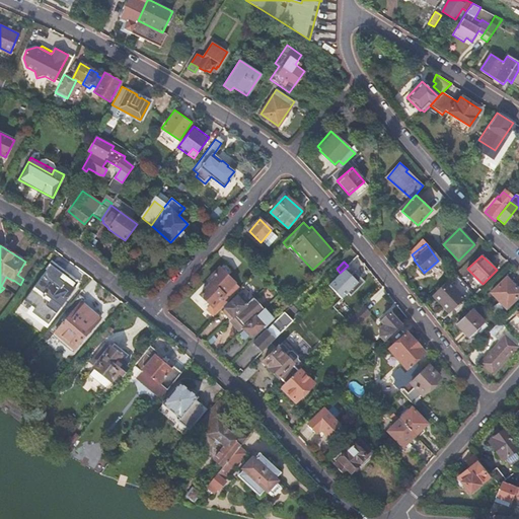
[(54,264),(25,301),(35,309),(33,313),(49,324),(79,285),(69,277),(64,284),(59,280),(65,273),(54,264)]
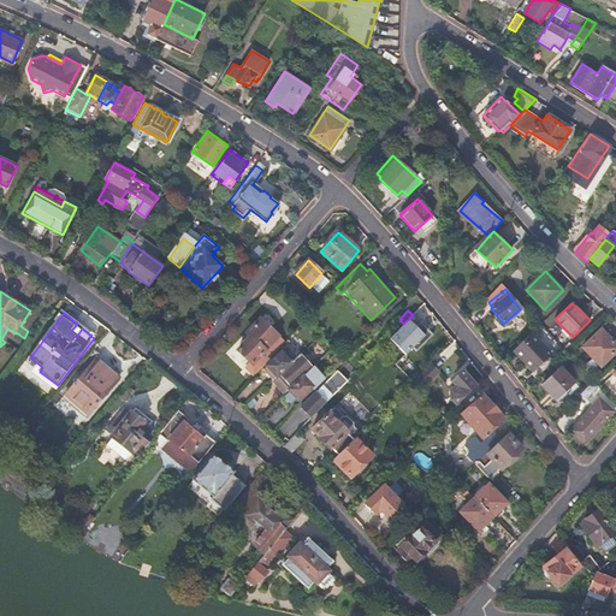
[(41,323),(28,314),(21,326),(28,331),(34,335),(41,323)]
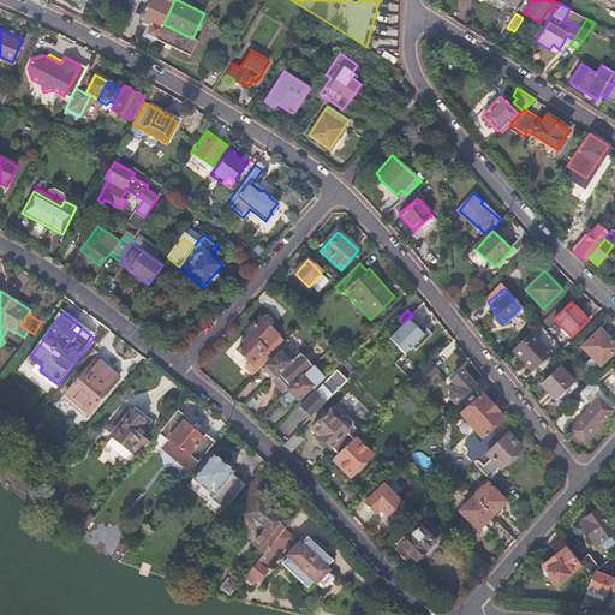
[(246,368),(254,375),(285,340),(261,318),(249,332),(252,334),(238,348),(251,362),(246,368)]
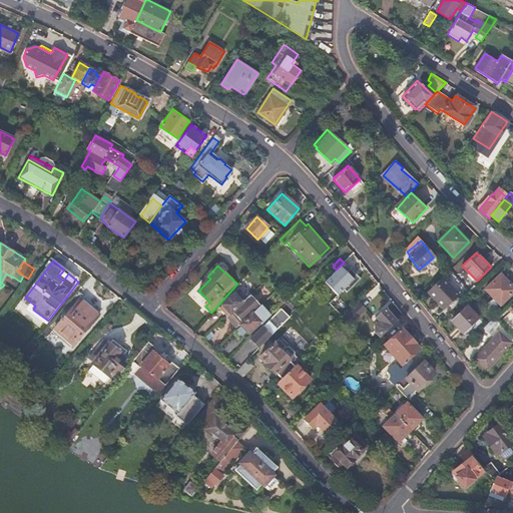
[(249,271),(245,276),(255,287),(261,283),(249,271)]
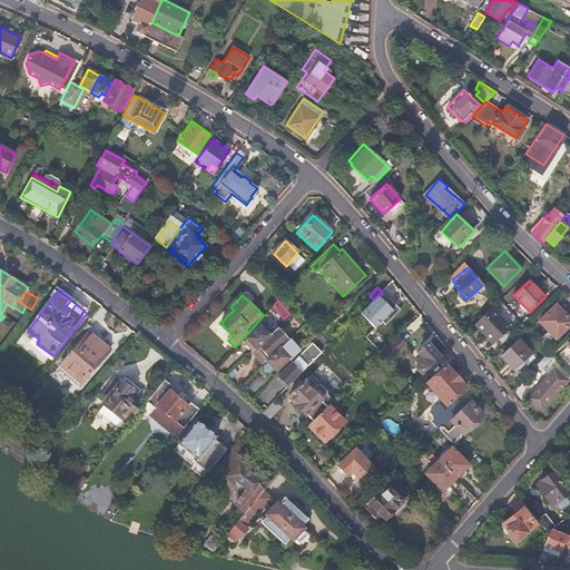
[(569,323),(569,318),(557,305),(539,321),(556,338),(569,323)]
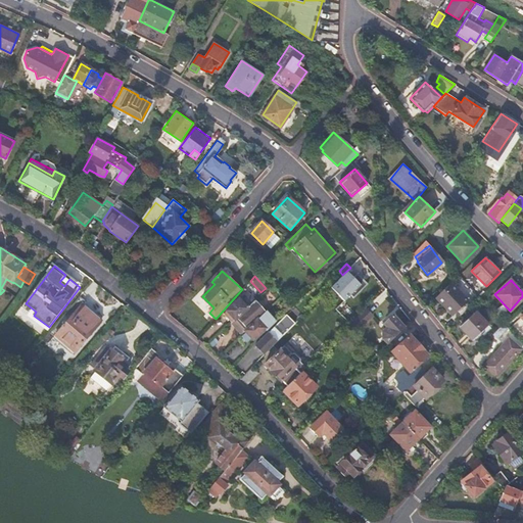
[(467,301),(450,284),(436,297),(453,316),(467,301)]
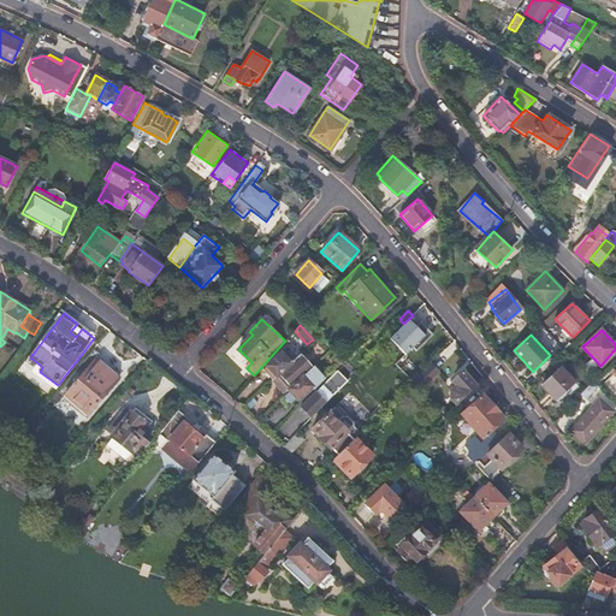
[(309,369),(313,367),(331,349),(321,336),(301,354),(297,356),(309,369)]
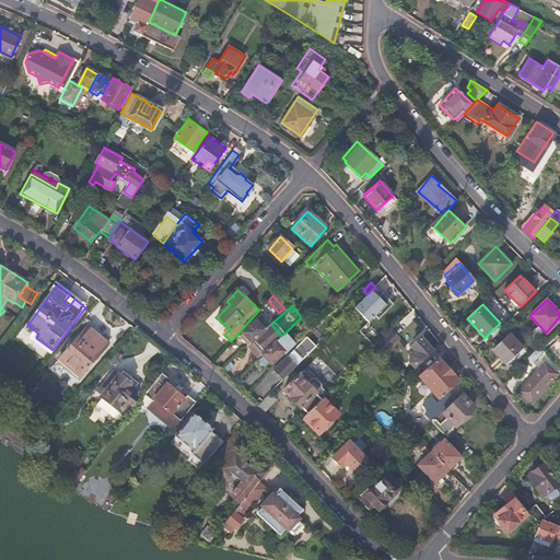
[(251,341),(270,324),(273,322),(265,312),(243,333),(251,341)]
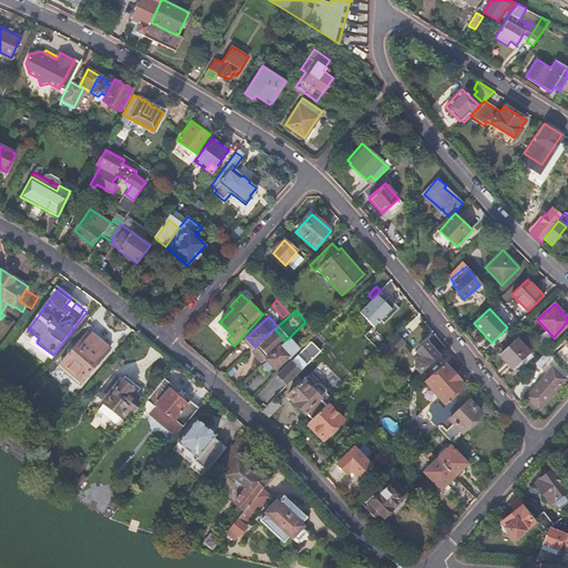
[(66,347),(53,362),(59,366),(58,367),(79,385),(110,348),(90,332),(93,328),(87,322),(73,337),(66,347)]
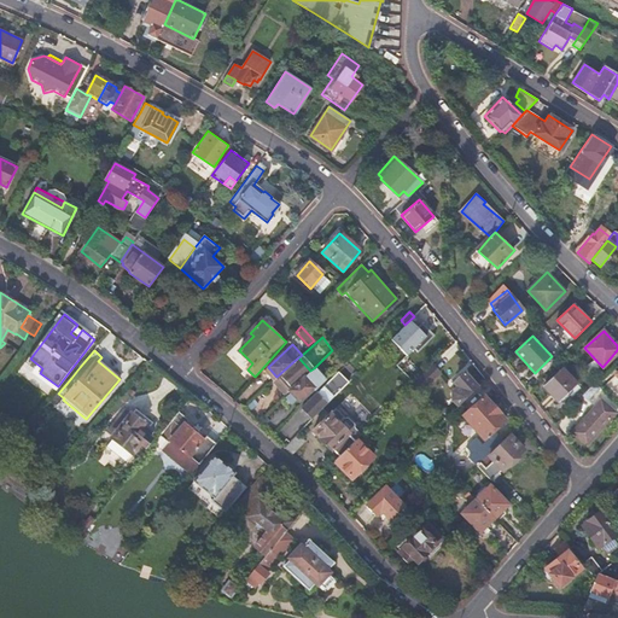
[(325,380),(343,363),(332,350),(314,368),(325,380)]
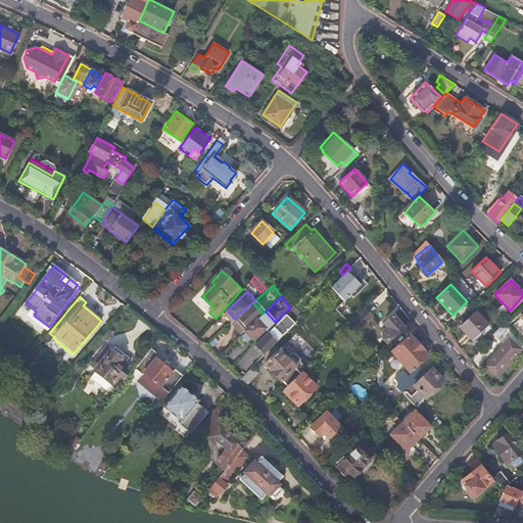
[(242,333),(245,330),(245,329),(263,314),(252,302),(234,319),(231,322),(242,333)]
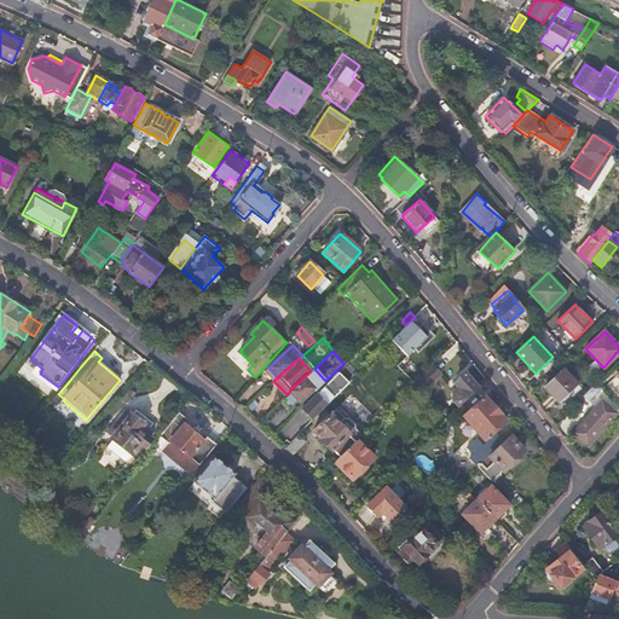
[(42,369),(30,359),(27,363),(40,374),(42,369)]
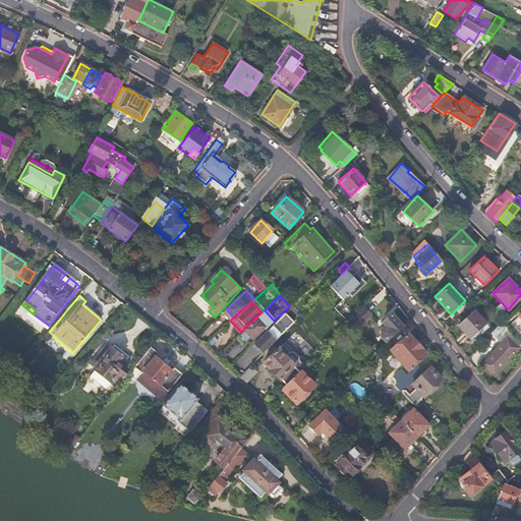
[(263,328),(265,330),(274,321),(265,310),(262,312),(244,328),(244,329),(252,337),(263,328)]
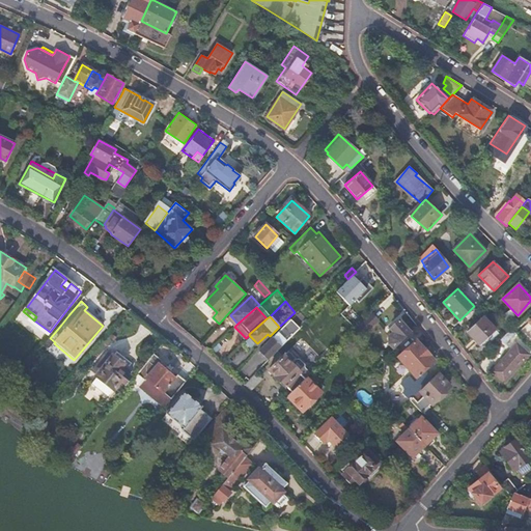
[(495,331),(483,318),(468,333),(479,345),(495,331)]
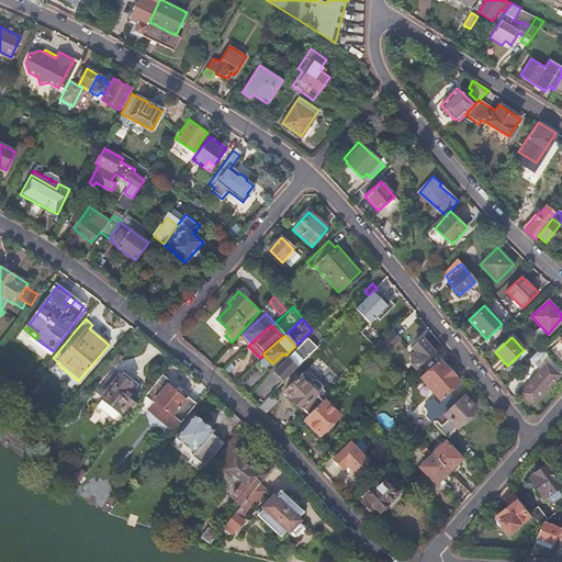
[(274,371),(284,382),(317,347),(308,338),(274,371)]
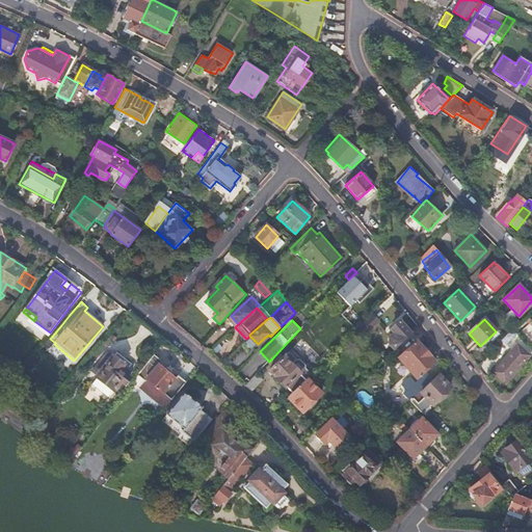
[(395,349),(411,335),(399,321),(391,329),(394,334),(390,338),(390,344),(395,349)]
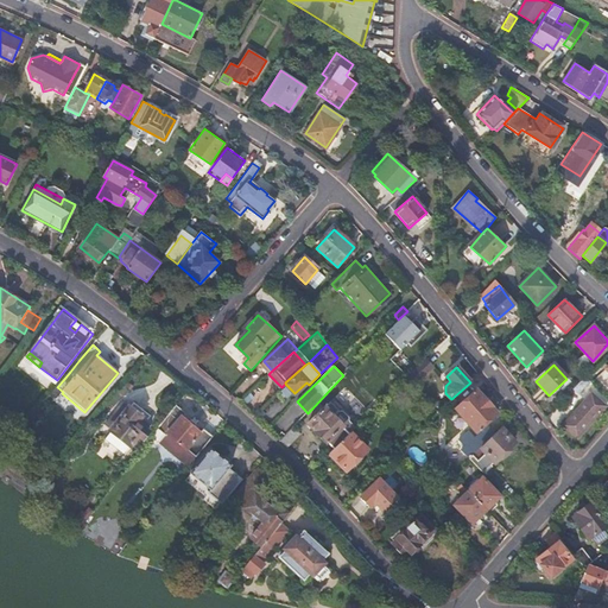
[(590,381),(586,377),(572,388),(577,393),(590,381)]
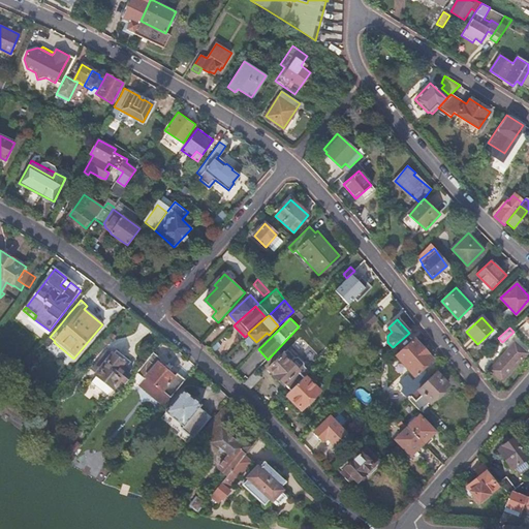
[(432,360),(413,340),(397,355),(414,376),(432,360)]
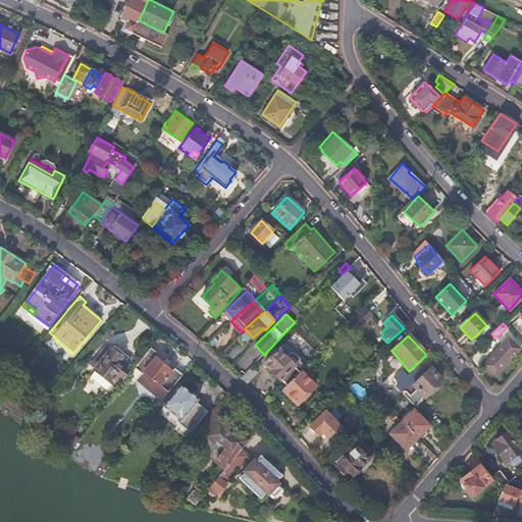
[(520,348),(507,337),(483,365),(496,377),(520,348)]
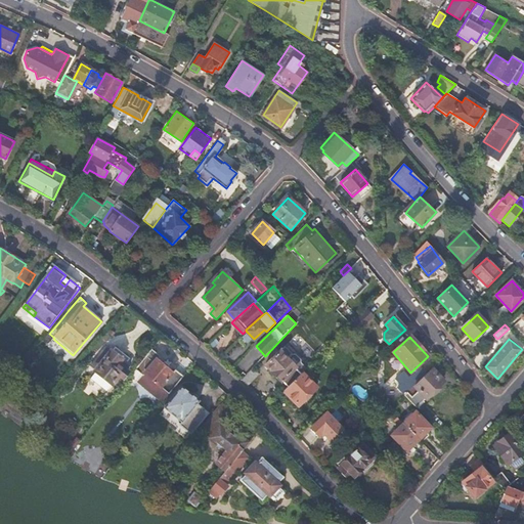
[(288,387),(301,373),(306,368),(285,346),(268,362),(274,368),(271,372),(280,381),(281,380),(288,387)]
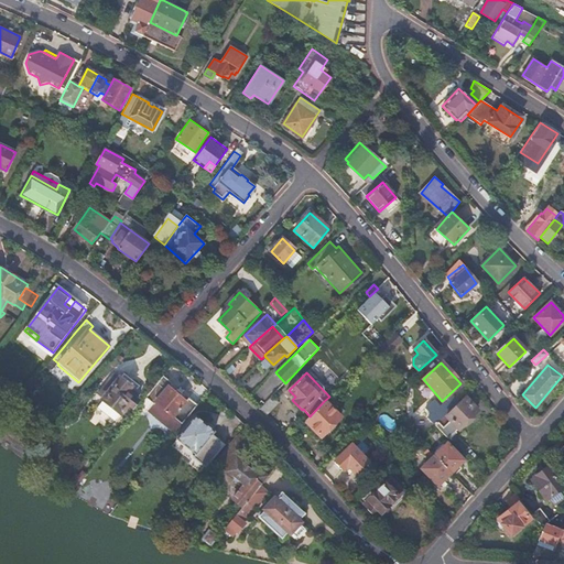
[(125,373),(105,399),(107,400),(105,403),(110,408),(112,405),(116,408),(121,412),(128,402),(130,404),(134,404),(138,401),(137,398),(133,396),(141,386),(125,373)]
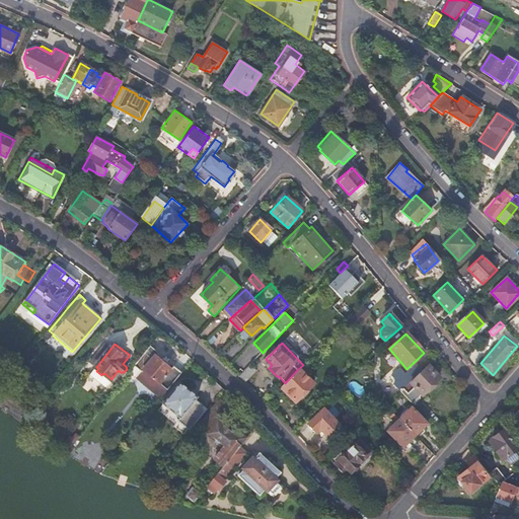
[(166,393),(182,372),(174,365),(171,368),(149,350),(131,373),(155,392),(159,387),(166,393)]
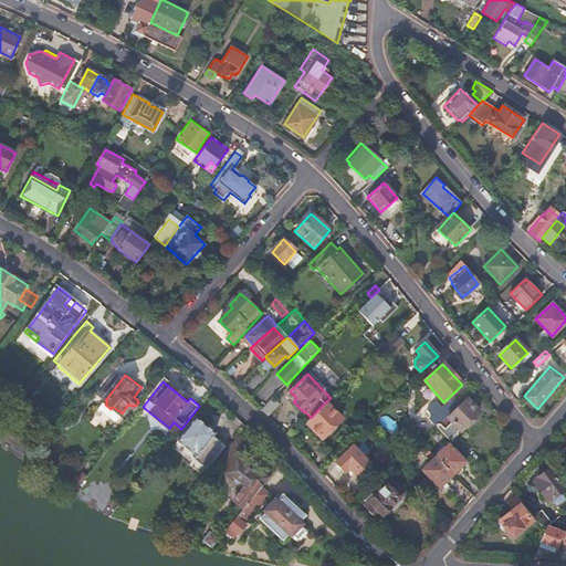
[(464,400),(472,394),(465,387),(453,398),(454,399),(460,405),(464,400)]
